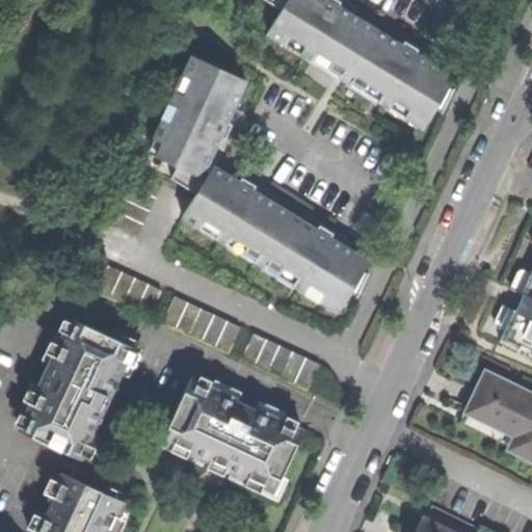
[(363,91),(368,83),(384,92),(379,102),(390,108),(395,100),(410,109),(405,118),(424,129),(436,107),(443,110),(454,90),(447,87),(453,77),(416,55),(419,50),(413,46),(405,42),(403,46),(339,8),(342,3),(337,0),(264,0),(283,10),(268,34),(286,45),(291,36),(307,45),(301,54),(313,61),(318,52),(333,61),(327,71),(363,91)]
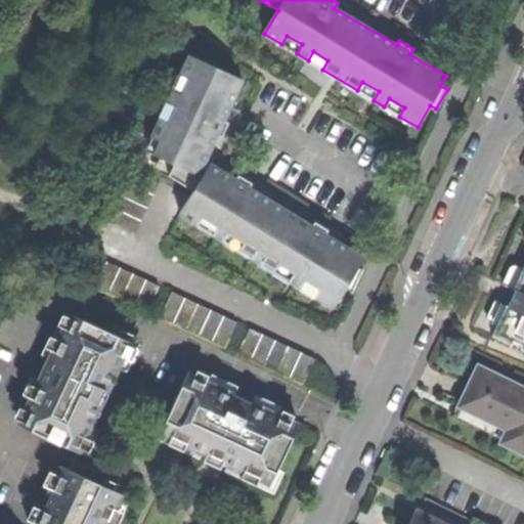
[(300,288),(305,279),(321,289),(316,298),(334,308),(347,287),(352,290),(364,270),(358,267),(363,258),(325,235),(329,230),(322,226),(316,223),(313,227),(250,189),(253,184),(245,179),(238,175),(236,180),(211,165),(208,170),(202,167),(216,134),(222,137),(225,130),(229,123),(224,120),(241,82),(225,75),(225,72),(189,55),(181,74),(189,78),(182,95),(173,91),(168,103),(176,107),(169,123),(161,120),(153,138),(161,142),(155,156),(174,165),(169,177),(194,192),(180,216),(199,226),(204,218),(218,226),(213,235),(224,242),(229,233),(245,243),(239,251),(274,271),(279,264),(294,273),(290,280),(300,288)]
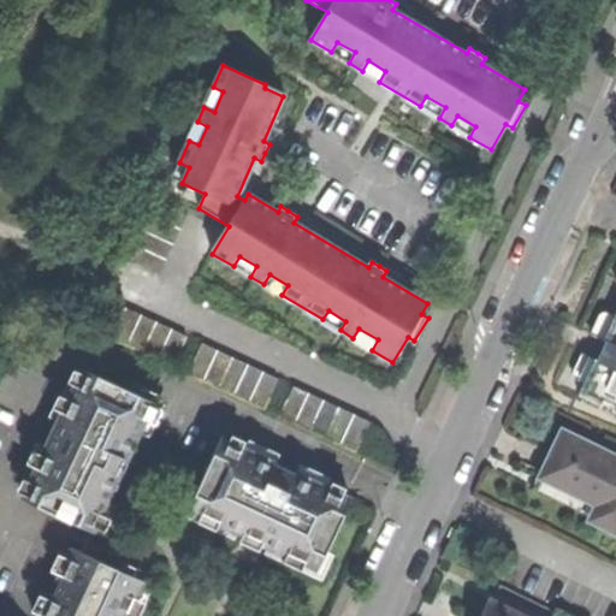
[(132,260),(159,272),(188,211),(160,199),(132,260)]
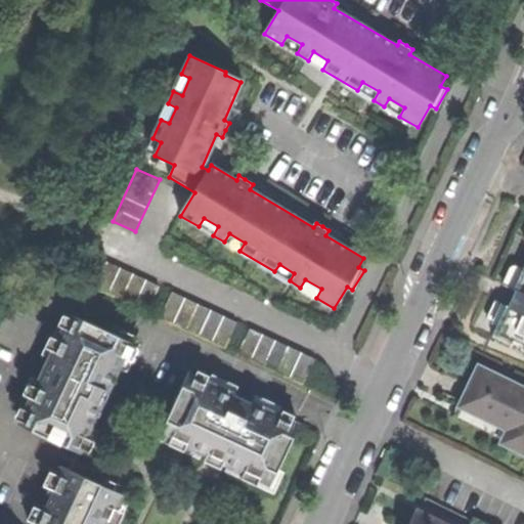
[(83,281),(146,311),(159,284),(95,255),(83,281)]
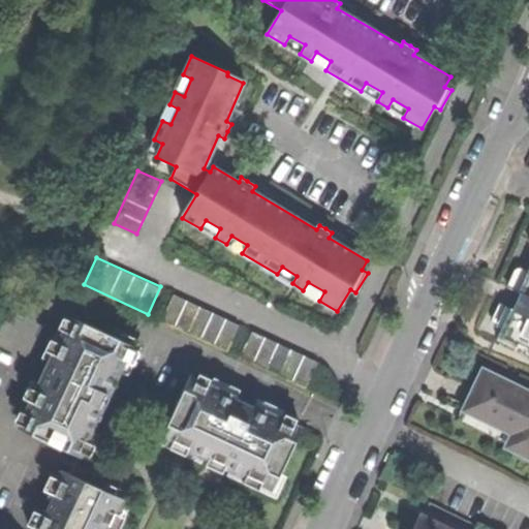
[(496,336),(528,350),(528,263),(527,268),(518,289),(526,293),(523,301),(520,309),(510,305),(500,329),(496,336)]
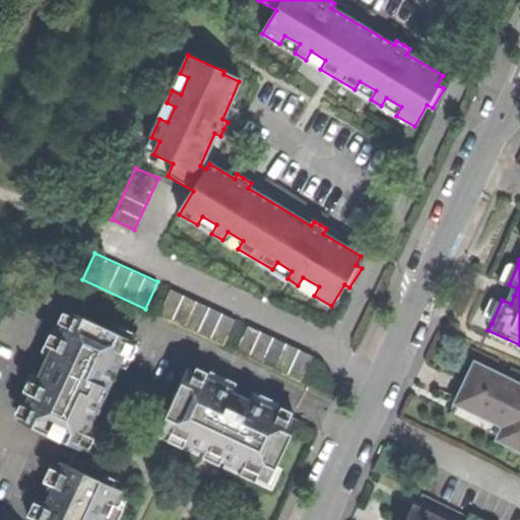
[(498,279),(509,284),(518,263),(513,261),(505,263),(498,279)]
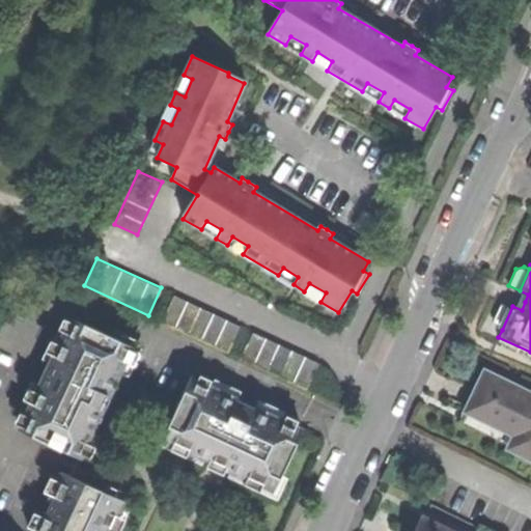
[(163,322),(228,352),(241,325),(175,295),(163,322)]
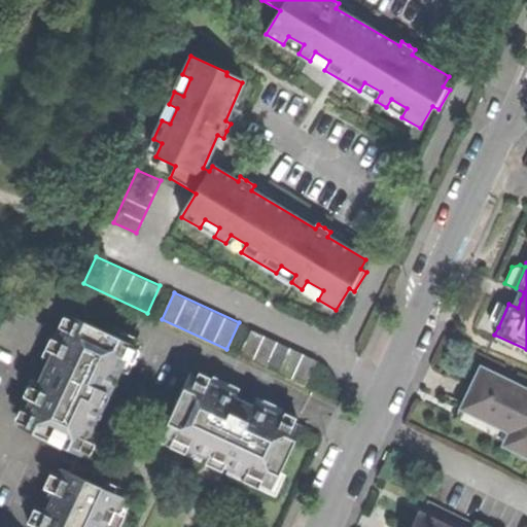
[(492,321),(498,327),(508,304),(496,299),(490,313),(492,321)]
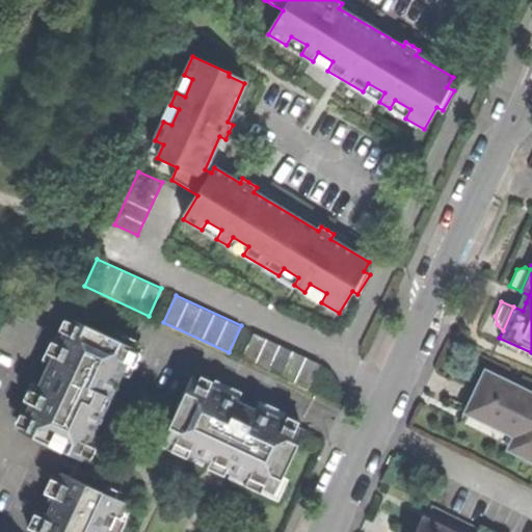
[(98,408),(101,409),(104,403),(107,397),(109,398),(133,345),(76,319),(25,431),(82,457),(98,422),(92,420),(98,408)]
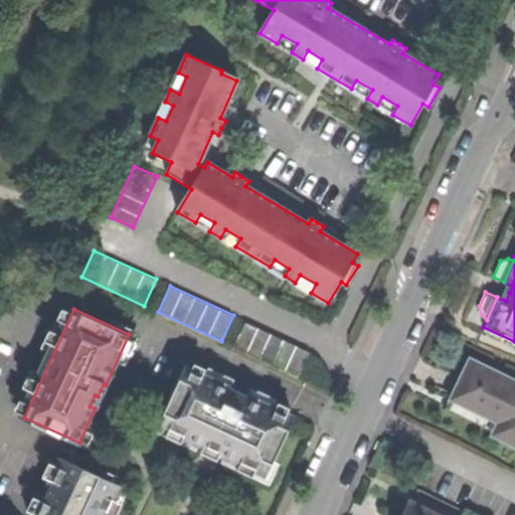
[(234,347),(299,377),(311,350),(246,321),(234,347)]
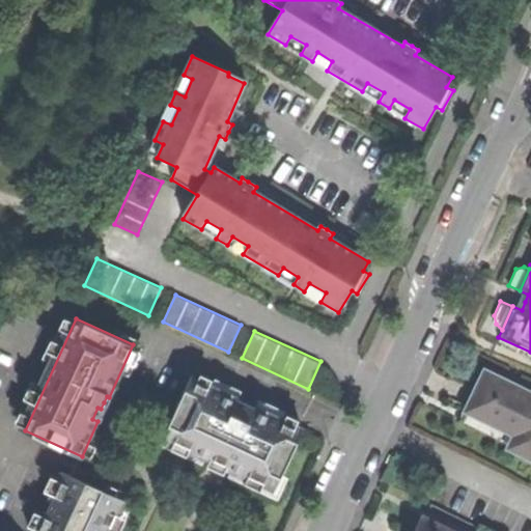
[(510,448),(530,457),(530,393),(485,372),(476,390),(467,411),(506,429),(507,426),(518,431),(510,448)]
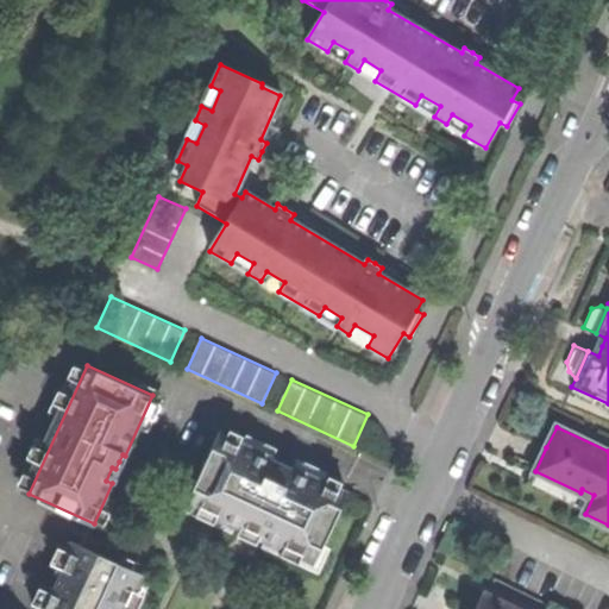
[(218,435),(188,501),(237,523),(244,520),(248,539),(265,531),(270,538),(315,559),(346,493),(295,470),(295,471),(269,459),(270,457),(218,435)]
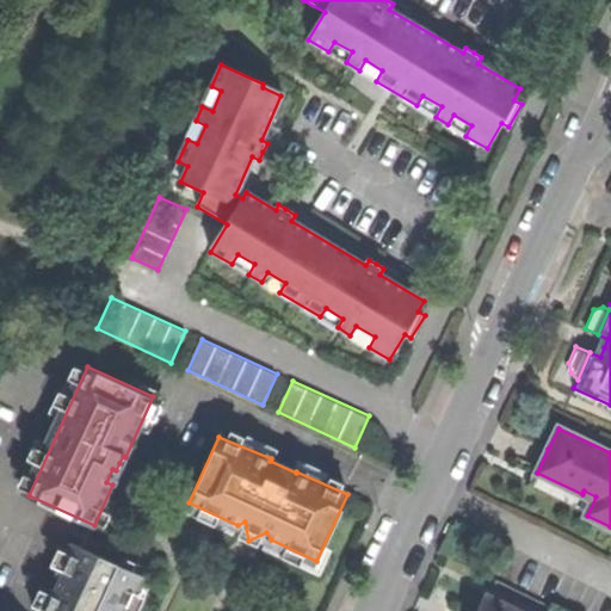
[(116,470),(112,469),(106,482),(112,485),(117,473),(116,470)]
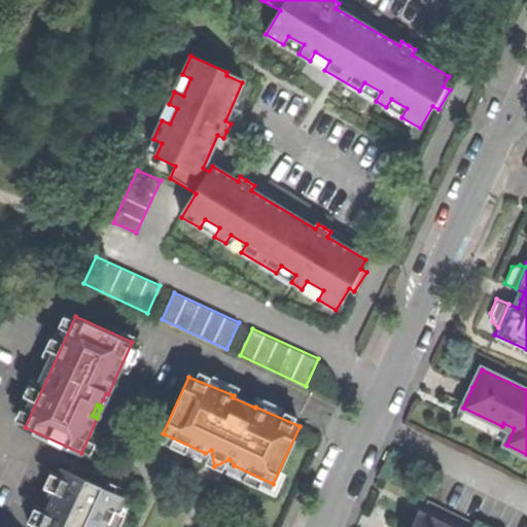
[(34,526),(112,526),(108,516),(112,515),(121,495),(62,467),(49,494),(53,495),(46,511),(43,510),(34,526)]
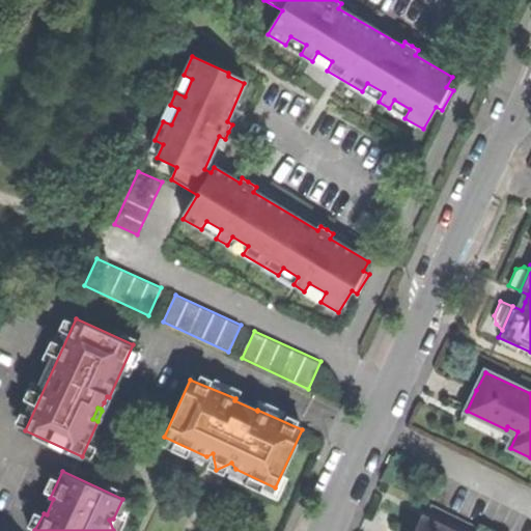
[(39,513),(44,513),(47,514),(53,499),(50,498),(46,498),(39,513)]
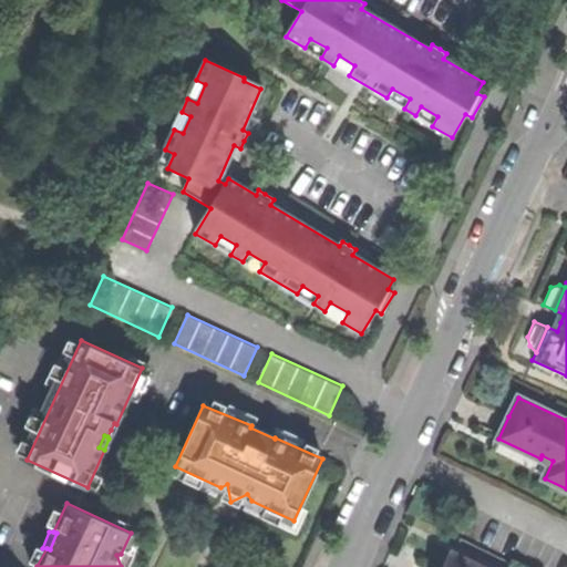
[(478,566),(449,553),(441,566),(478,566)]
